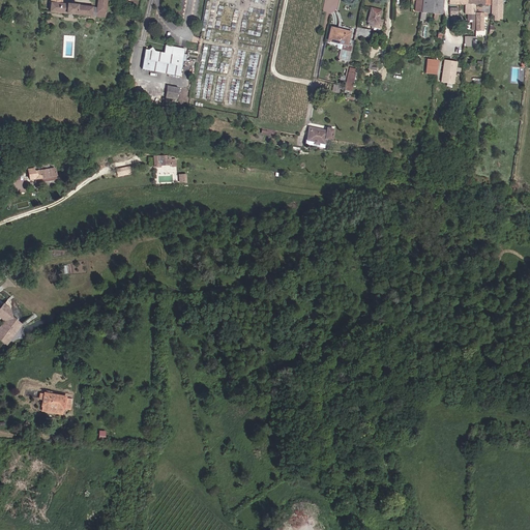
[(92,15),(93,7),(60,4),(60,0),(50,0),(49,11),(92,15)]
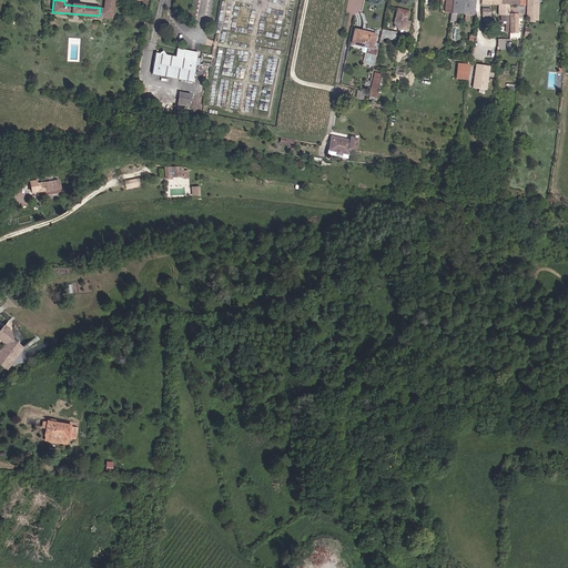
[(103,0),(102,8),(102,16),(103,17),(111,17),(113,0),(103,0)]
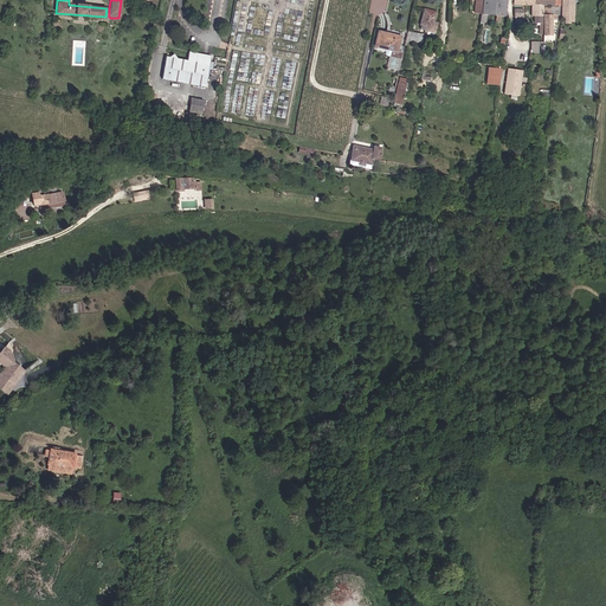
[(477,1),(476,10),(476,14),(479,14),(481,15),(482,11),(482,0),(471,0),(471,1),(477,1)]
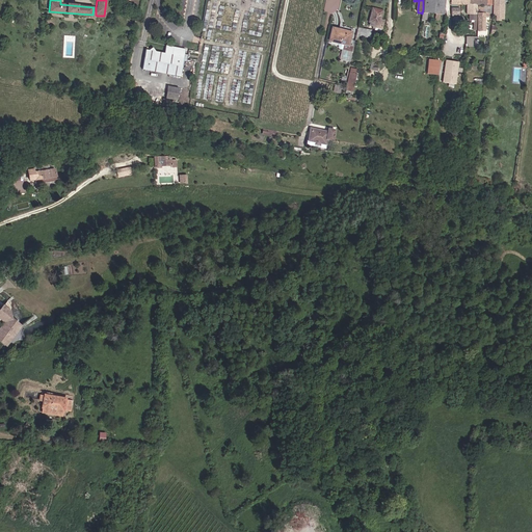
[(423,0),(423,9),(422,14),(447,16),(447,14),(447,8),(444,7),(445,0),(423,0)]
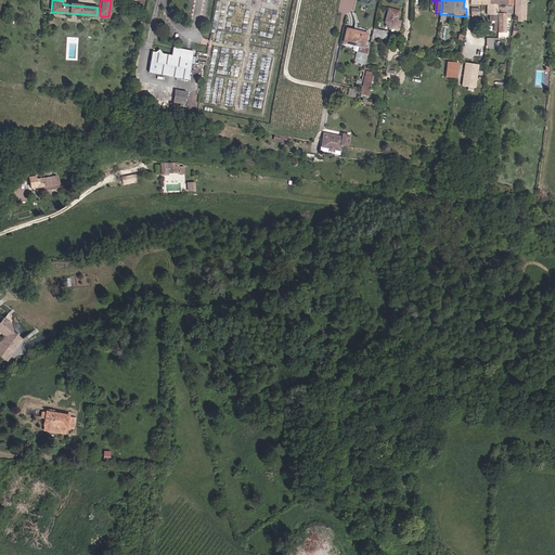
[(524,0),(515,0),(515,5),(515,15),(515,16),(517,16),(517,22),(520,22),(520,21),(524,21),(524,20),(524,0)]
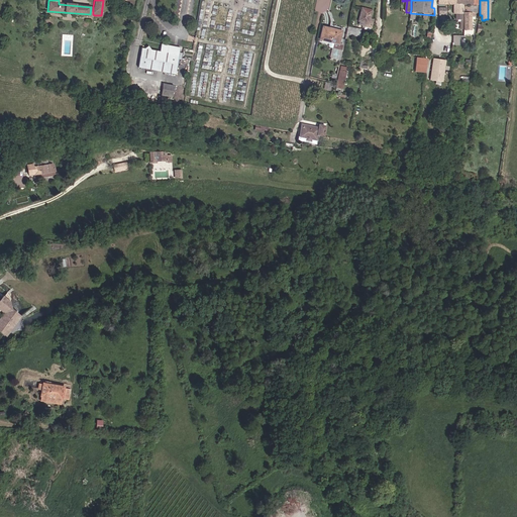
[(463,4),(454,4),(454,14),(456,14),(456,20),(458,20),(458,22),(460,22),(460,30),(463,30),(463,26),(463,21),(463,13),(463,6),(463,4)]
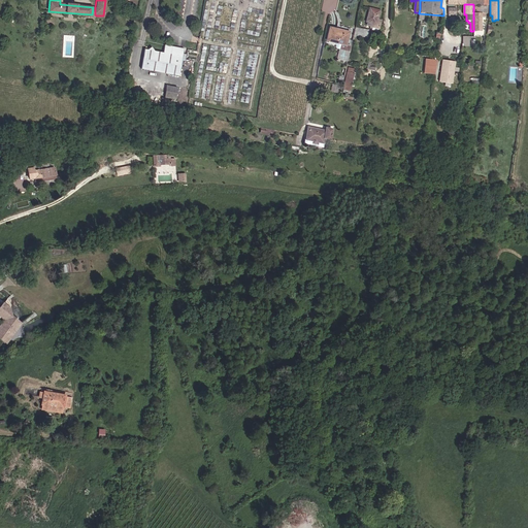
[(482,13),(486,14),(486,7),(473,6),(473,13),(473,22),(473,27),(480,27),(482,27),(482,22),(482,19),(482,13)]
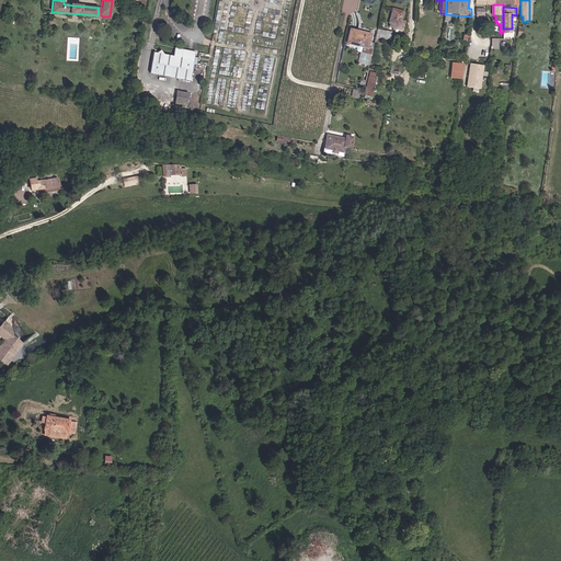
[(389,27),(403,31),(405,22),(401,21),(403,12),(392,10),(389,23),(390,23),(389,27)]
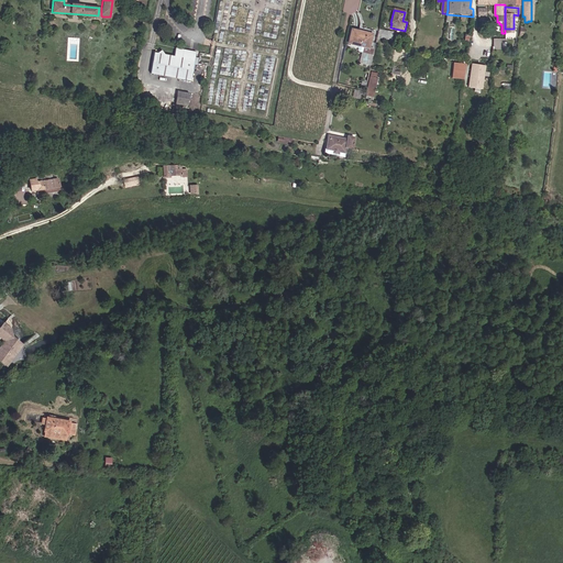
[(365,55),(372,56),(374,50),(370,50),(373,35),(352,31),(350,44),(363,47),(362,54),(365,55)]
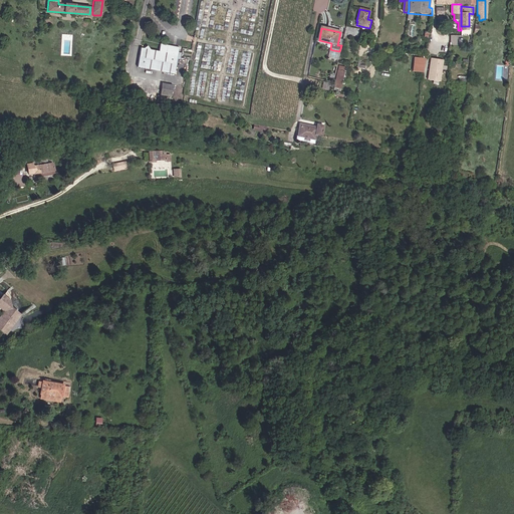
[(461,45),(462,35),(451,34),(450,44),(461,45)]
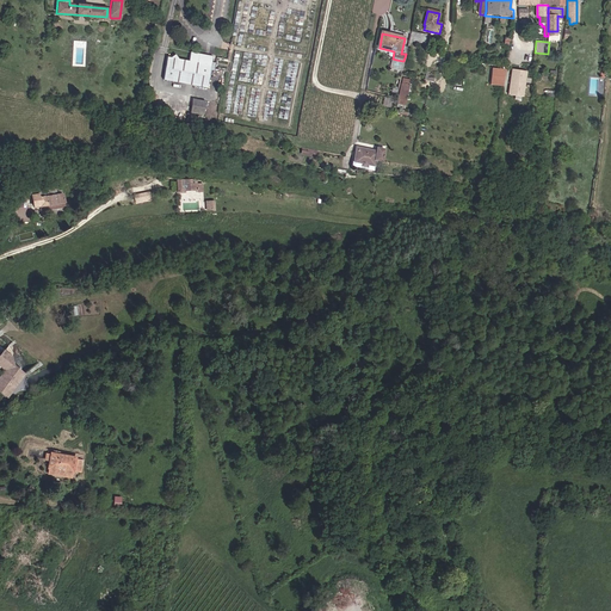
[(214,55),(191,53),(190,60),(180,59),(176,54),(172,57),(168,57),(165,80),(209,87),(213,56),(214,55)]
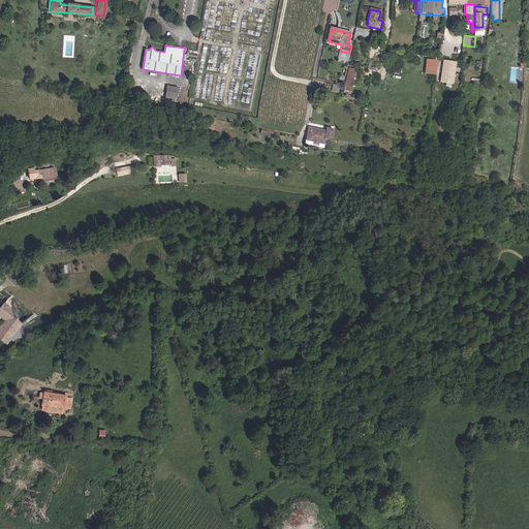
[(435,74),(437,60),(427,58),(424,72),(435,74)]
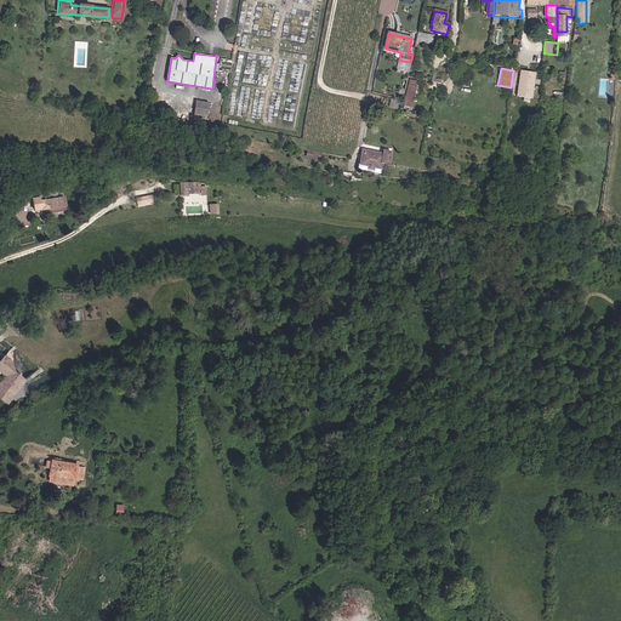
[(412,77),(408,95),(415,96),(417,86),(419,78),(412,77)]
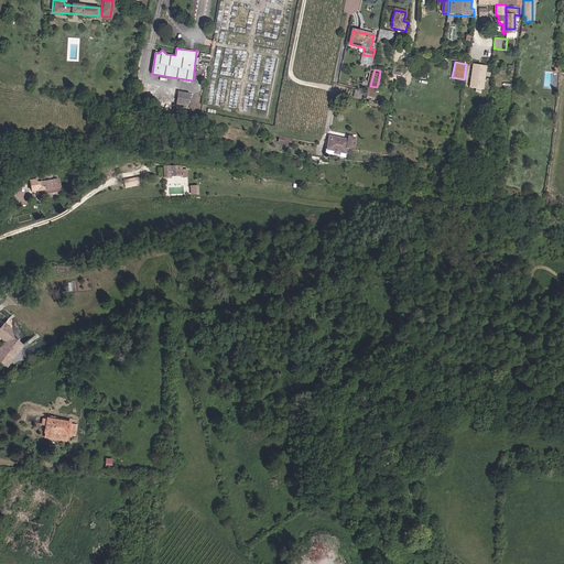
[(353,96),(361,98),(362,90),(355,89),(354,91),(353,96)]
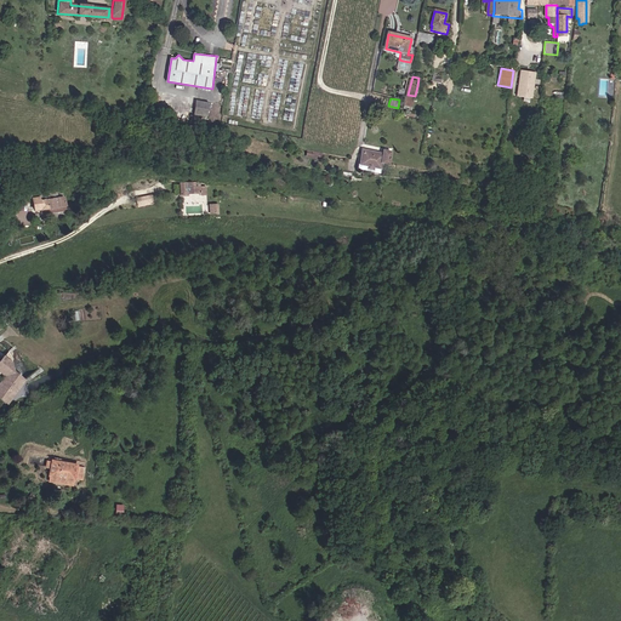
[(191,114),(204,117),(206,103),(193,101),(191,114)]
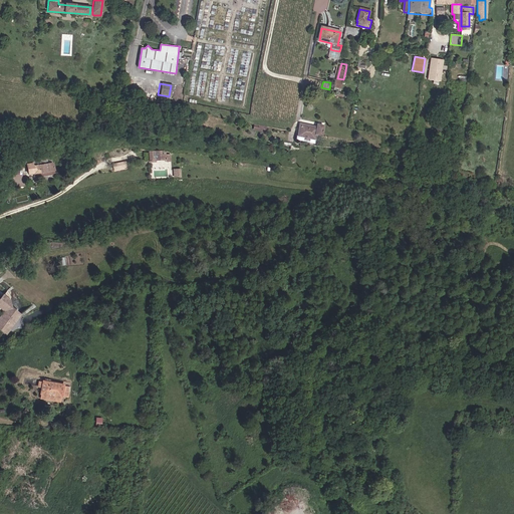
[(301,122),(299,133),(316,136),(320,136),(323,123),(319,122),(318,126),(301,122)]
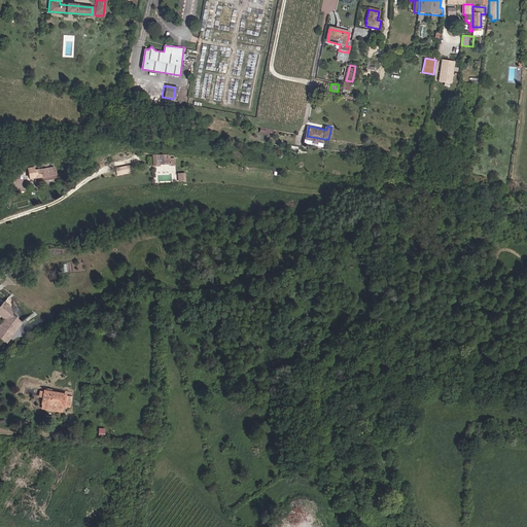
[(324,139),(307,136),(305,141),(322,145),(324,139)]
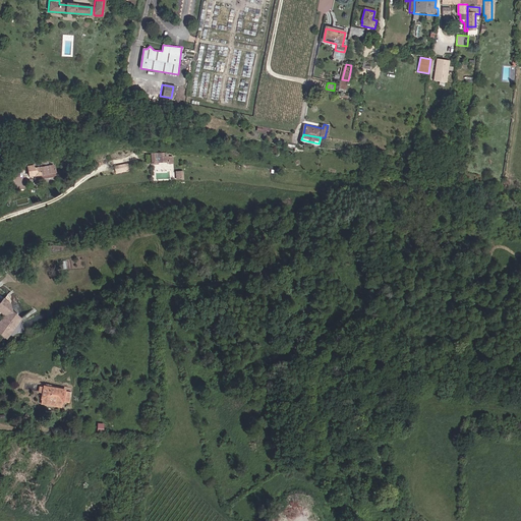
[(152,155),(152,165),(157,165),(157,164),(166,164),(166,166),(171,166),(172,160),(167,160),(167,156),(158,156),(158,155),(152,155)]
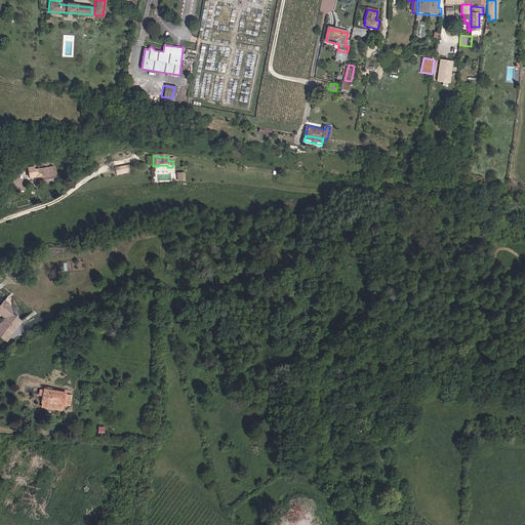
[(34,177),(54,175),(53,167),(49,168),(48,163),(33,165),(33,167),(27,168),(28,178),(34,177)]
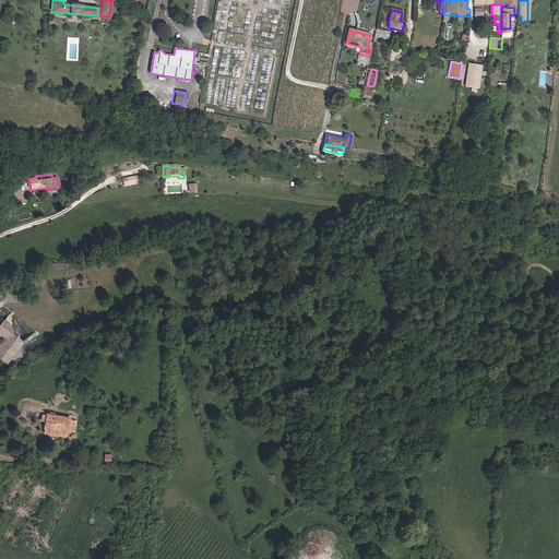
[(0,329),(2,326),(11,333),(14,328),(14,325),(12,322),(8,317),(0,310),(0,329)]
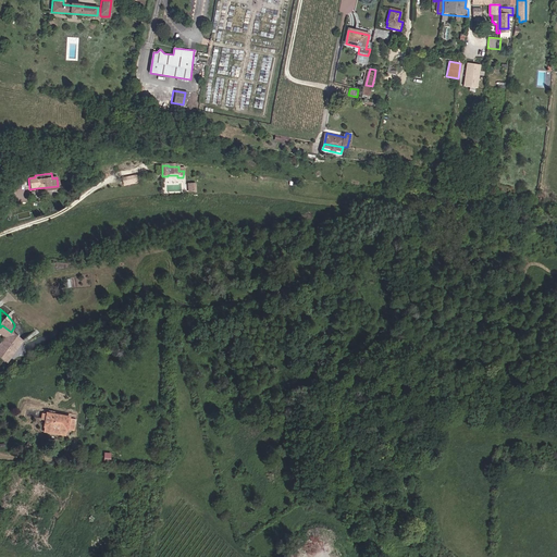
[(0,356),(8,362),(24,342),(2,326),(0,329),(0,339),(2,343),(0,345),(0,356)]
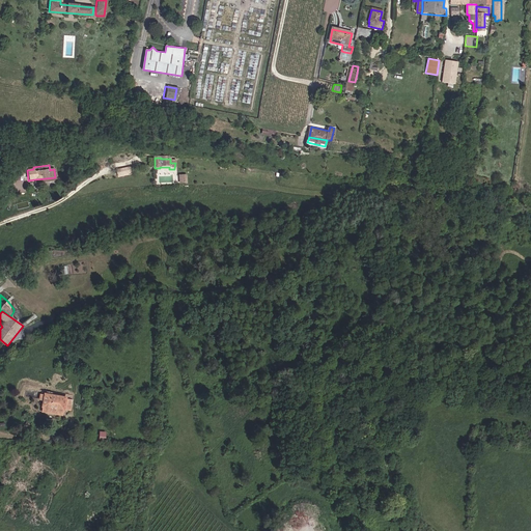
[(51,395),(47,413),(59,416),(60,410),(68,412),(74,413),(76,400),(51,395)]
